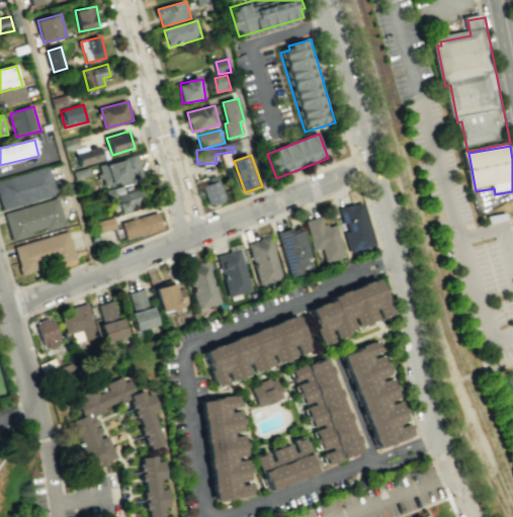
[(99,166),(105,188),(146,177),(141,156),(99,166)]
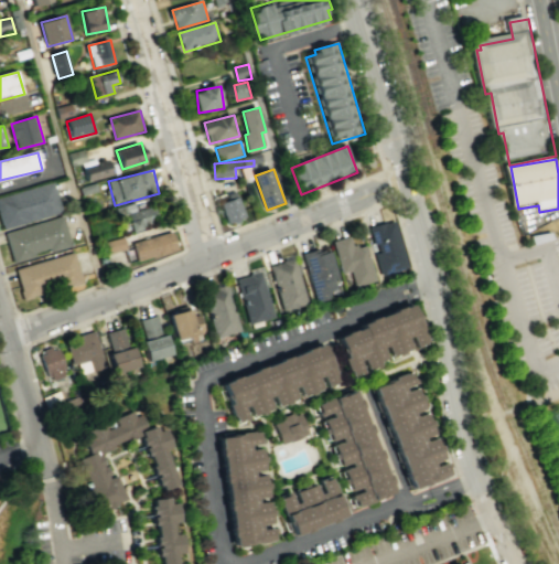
[(0,197),(0,209),(4,230),(65,215),(57,183),(0,197)]
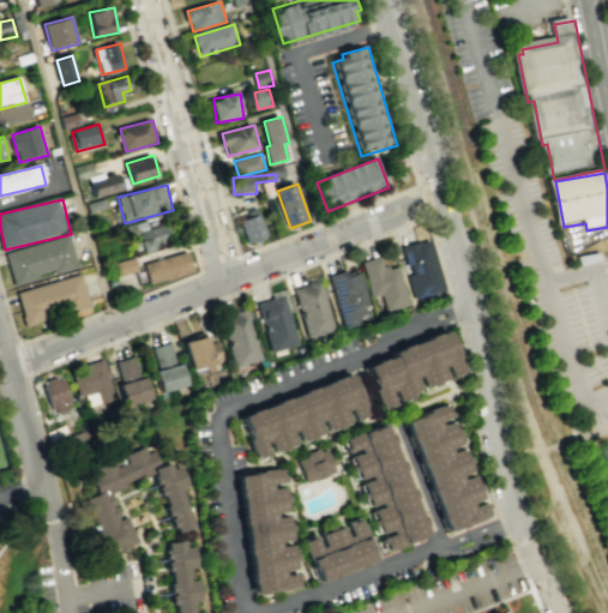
[(244,220),(248,244),(269,239),(263,215),(244,220)]
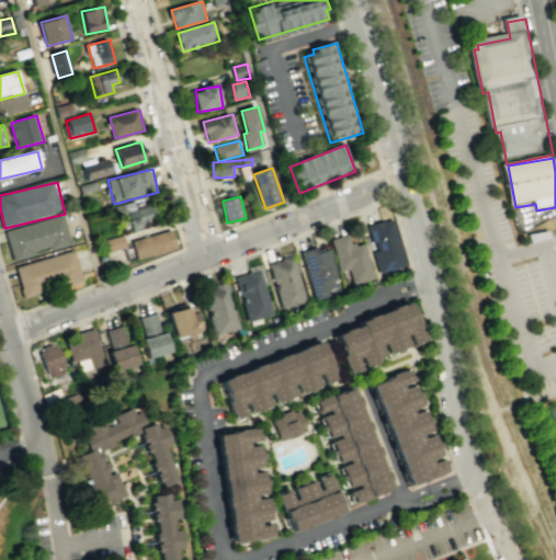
[(133,229),(160,221),(156,205),(138,209),(136,203),(117,207),(120,217),(129,214),(133,229)]
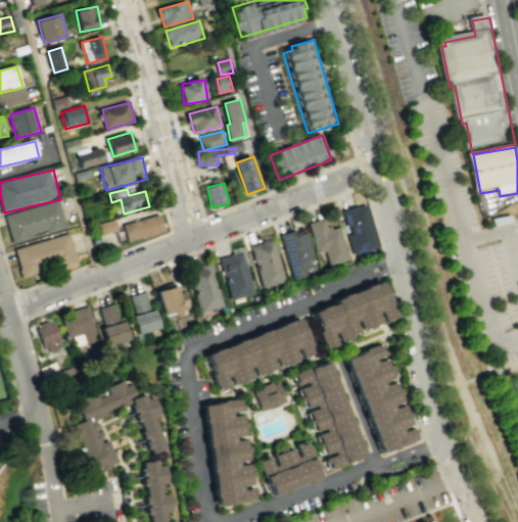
[(7,216),(14,242),(68,228),(61,201),(7,216)]
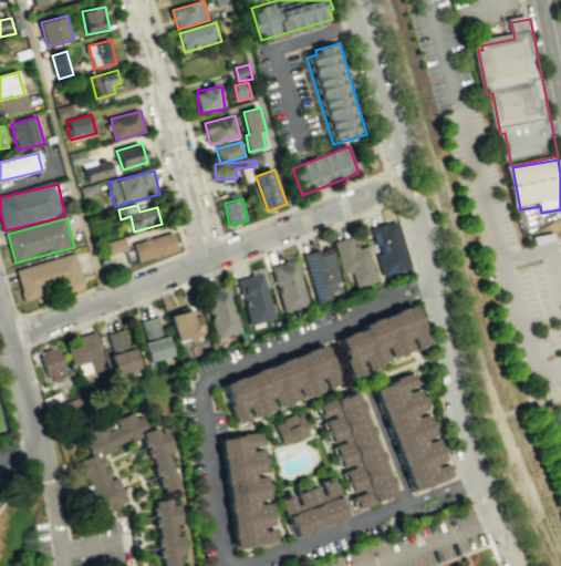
[(373,228),(385,277),(412,270),(400,222),(373,228)]
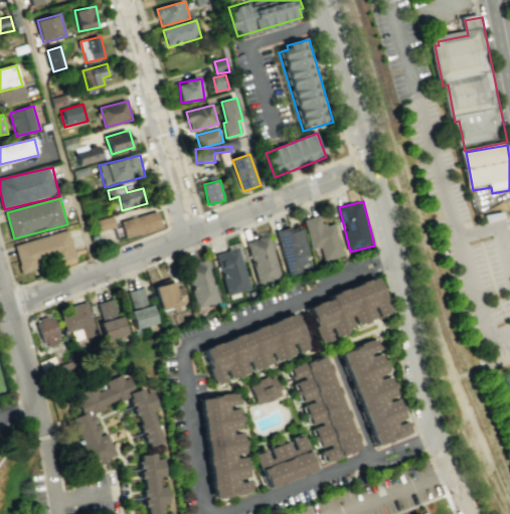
[(124,219),(127,237),(163,230),(160,213),(124,219)]
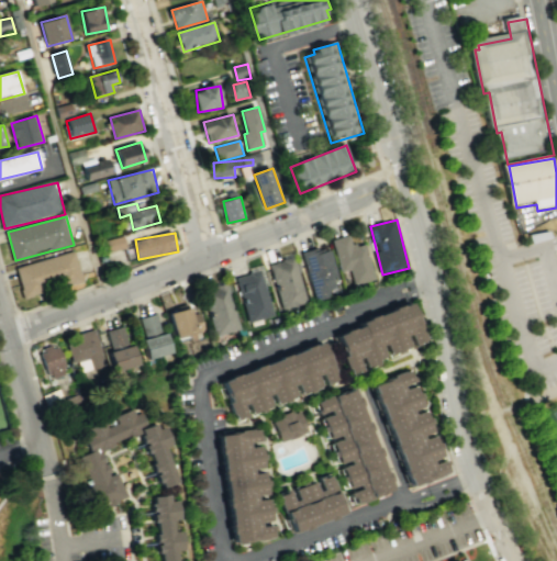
[(377,280),(367,243),(354,247),(351,235),(334,240),(343,272),(352,270),(356,285),(377,280)]
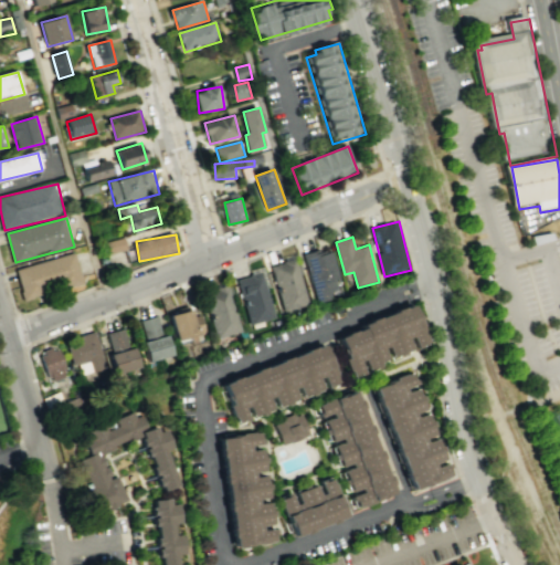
[(111,254),(128,251),(126,239),(108,242),(111,254)]
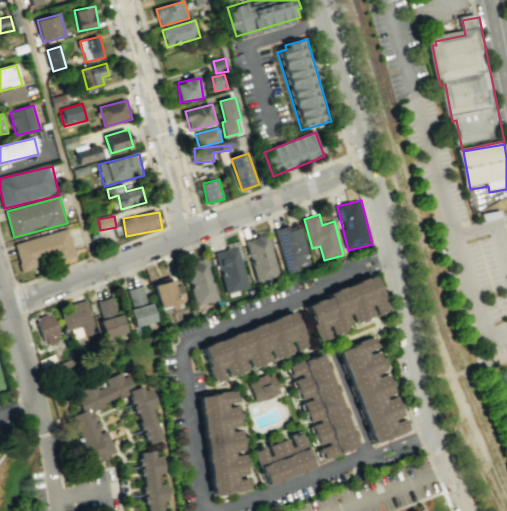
[(309,252),(302,224),(277,230),(288,275),(303,271),(301,264),(307,262),(305,253),(309,252)]
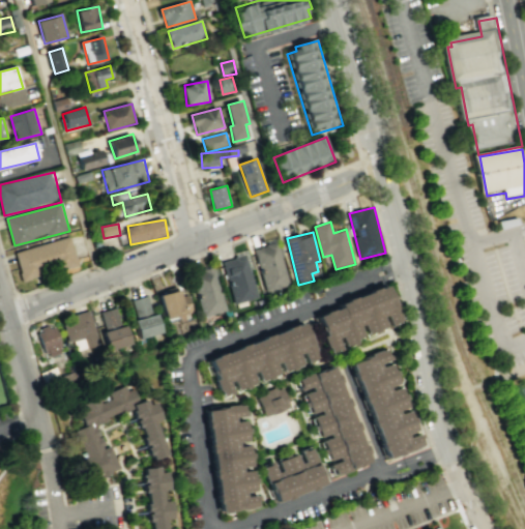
[(17,252),(24,280),(80,266),(73,238),(17,252)]
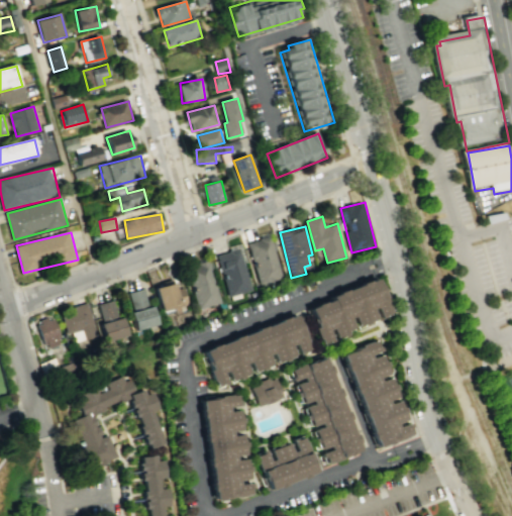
[(253,291),(241,248),(219,255),(230,297),(253,291)]
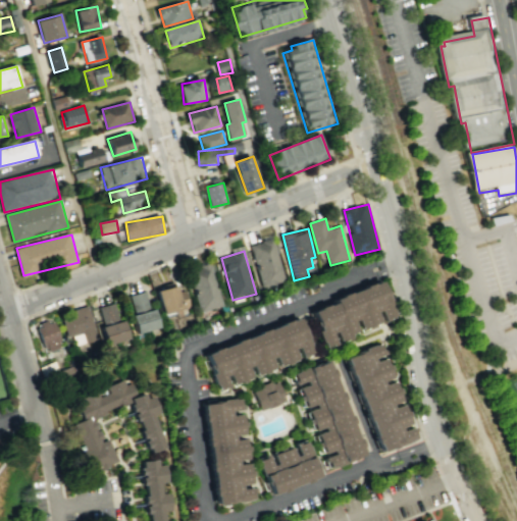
[(203,313),(225,306),(213,263),(190,270),(203,313)]
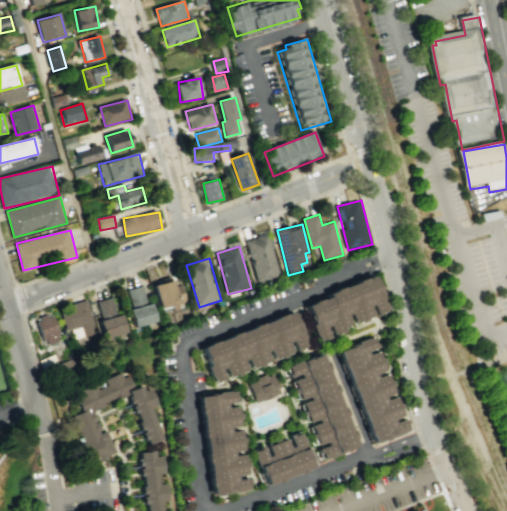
[(309,301),(322,337),(333,334),(329,323),(333,322),(337,331),(347,328),(346,324),(354,321),(350,311),(354,309),(358,319),(376,313),(373,302),(377,301),(381,311),(391,308),(378,272),(330,289),(332,293),(309,301)]
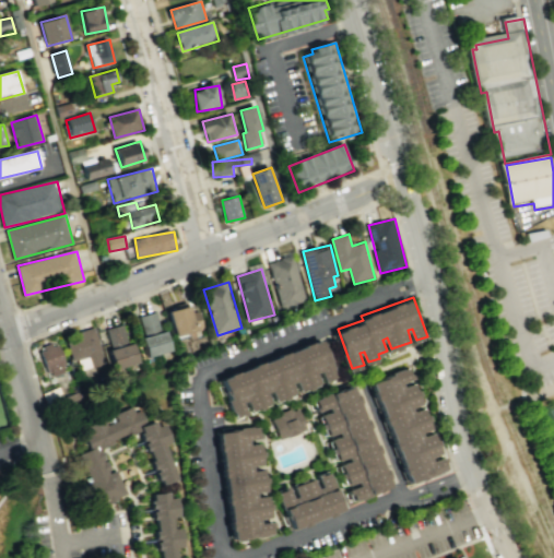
[(205,329),(201,312),(192,315),(190,306),(169,311),(176,336),(193,331),(193,332),(205,329)]
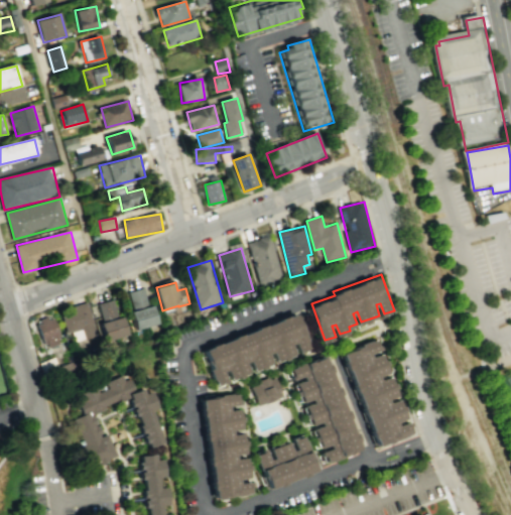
[(135,310),(151,305),(146,288),(130,293),(135,310)]
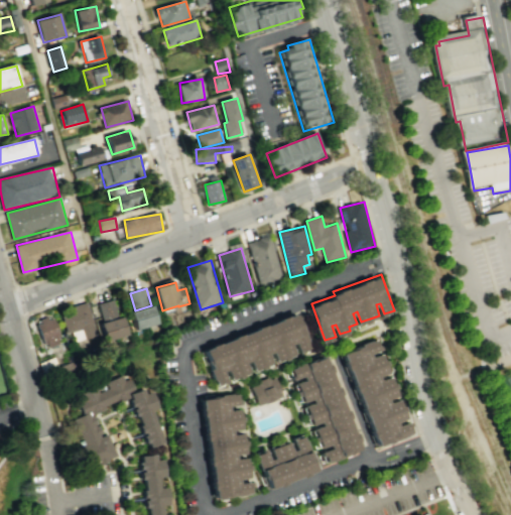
[(125,316),(120,317),(116,300),(100,303),(105,324),(103,324),(106,341),(129,336),(125,316)]
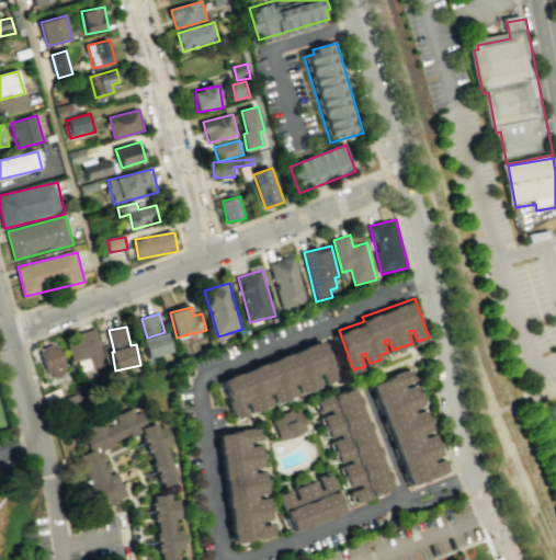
[(83,372),(108,366),(99,329),(81,333),(83,339),(69,342),(75,363),(81,362),(83,372)]
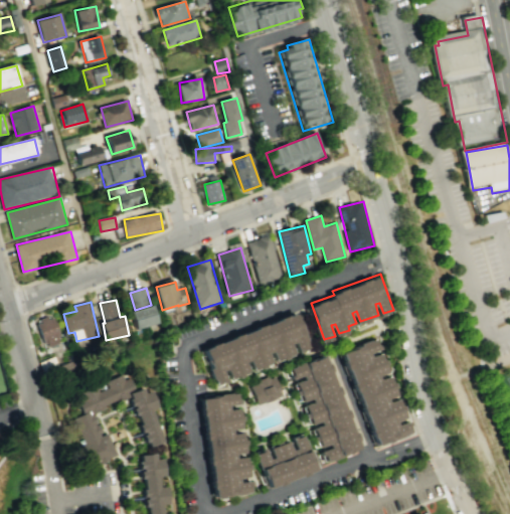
[(137,329),(159,324),(154,306),(133,311),(137,329)]
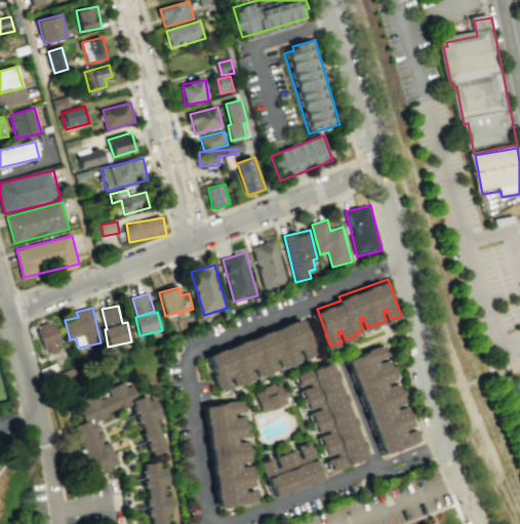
[(209,354),(223,389),(233,385),(230,376),(234,374),(238,385),(256,377),(252,367),(257,366),(262,375),(280,368),(276,359),(281,357),(285,366),(303,360),(298,350),(303,348),(307,358),(319,353),(305,317),(209,354)]
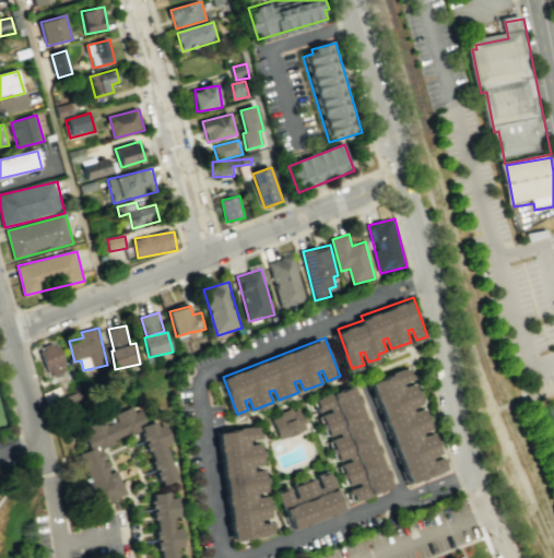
[(43,348),(50,378),(68,372),(60,343),(43,348)]
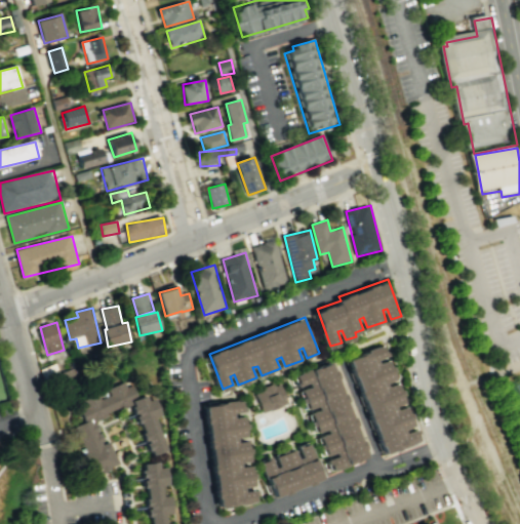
[(351,358),(388,451),(424,437),(420,428),(408,432),(407,429),(416,425),(408,405),(399,408),(398,404),(407,401),(399,381),(391,385),(389,380),(398,377),(390,359),(382,362),(380,357),(390,354),(387,344),(351,358)]
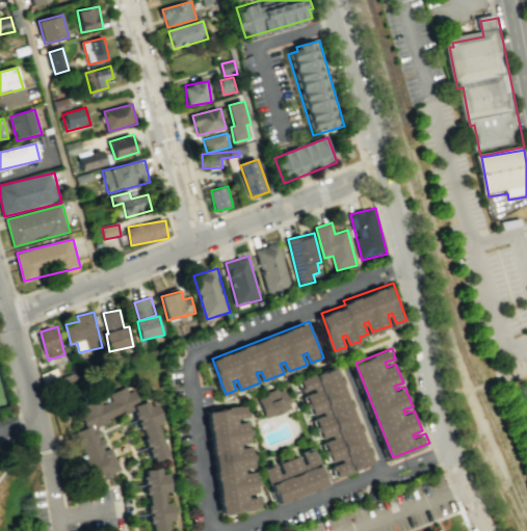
[(334,465),(337,475),(374,460),(337,366),(300,380),(305,391),(315,387),(317,391),(307,395),(314,413),(324,409),(326,414),(316,418),(323,437),(334,433),(336,437),(326,442),(334,460),(343,457),(344,460),(334,465)]
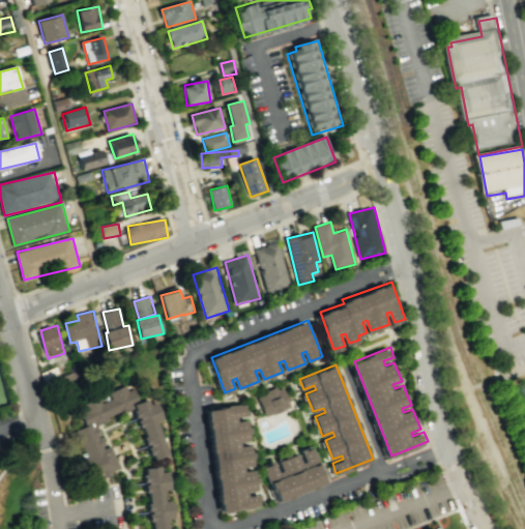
[(97,423),(134,410),(152,461),(169,454),(156,421),(161,420),(152,398),(137,403),(130,385),(110,392),(112,400),(101,404),(99,399),(80,406),(87,427),(76,431),(94,480),(121,471),(112,446),(107,448),(97,423)]
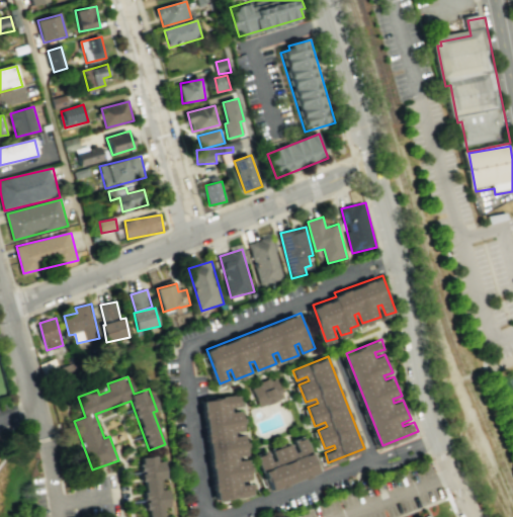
[(254,385),(261,407),(286,398),(278,376),(254,385)]
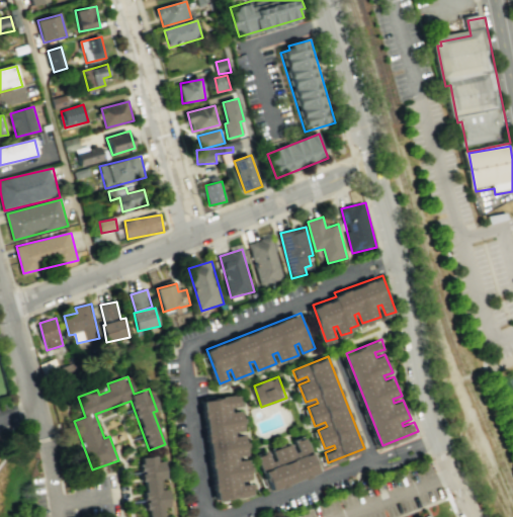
[(217,497),(256,494),(240,393),(201,400),(217,497)]
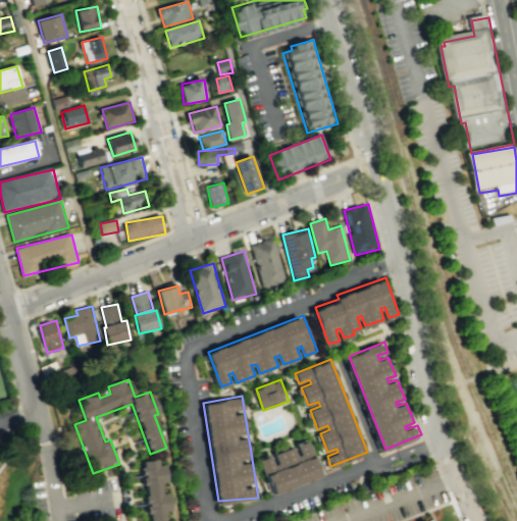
[(259,458),(271,492),(321,475),(308,439),(297,443),(301,453),(297,455),(294,446),(274,452),(277,462),(274,463),(270,454),(259,458)]
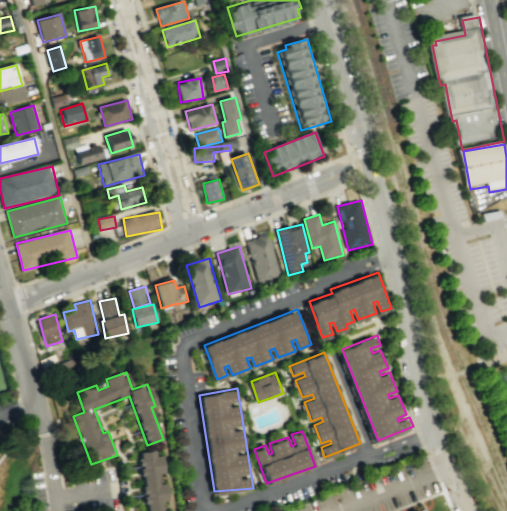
[(162,510),(162,503),(168,503),(166,484),(159,485),(158,474),(164,474),(163,453),(142,454),(145,510),(162,510)]
